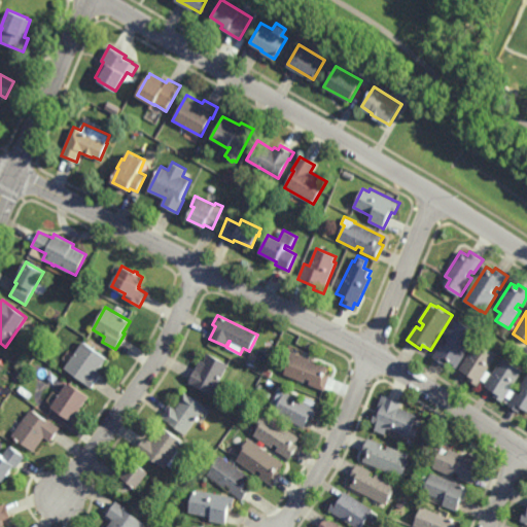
[(457,369),(450,363),(448,366),(433,357),(443,344),(446,346),(449,342),(445,340),(458,319),(480,334),(457,369)]
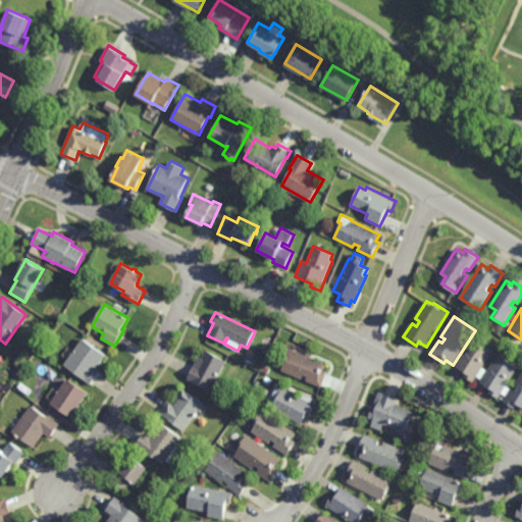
[(91,385),(85,381),(86,381),(63,365),(83,338),(106,356),(96,370),(100,372),(91,385)]
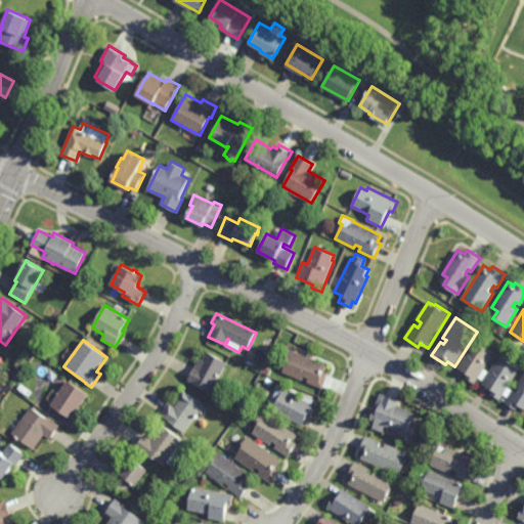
[(483,381),(480,378),(475,384),(467,378),(469,375),(457,367),(477,340),(496,353),(485,368),(489,372),(483,381)]
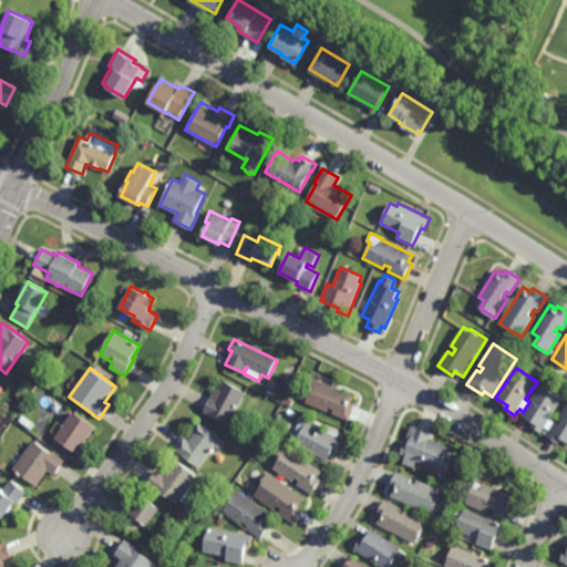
[(352,402),(350,401),(350,403),(356,405),(349,420),(332,413),(334,410),(329,408),(328,411),(305,402),(308,395),(307,395),(313,379),(354,395),(352,402)]
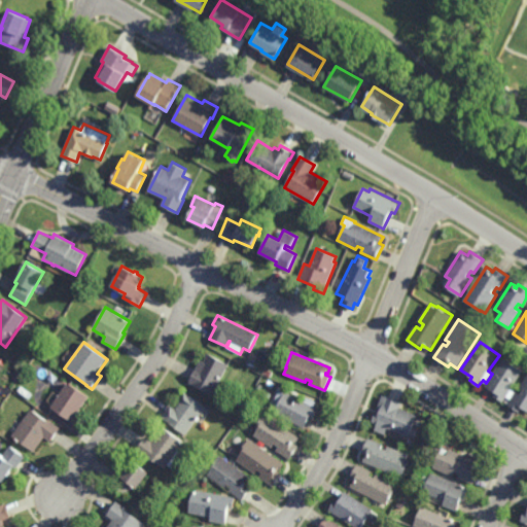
[(229,364),(213,396),(188,384),(201,360),(205,362),(209,354),(229,364)]
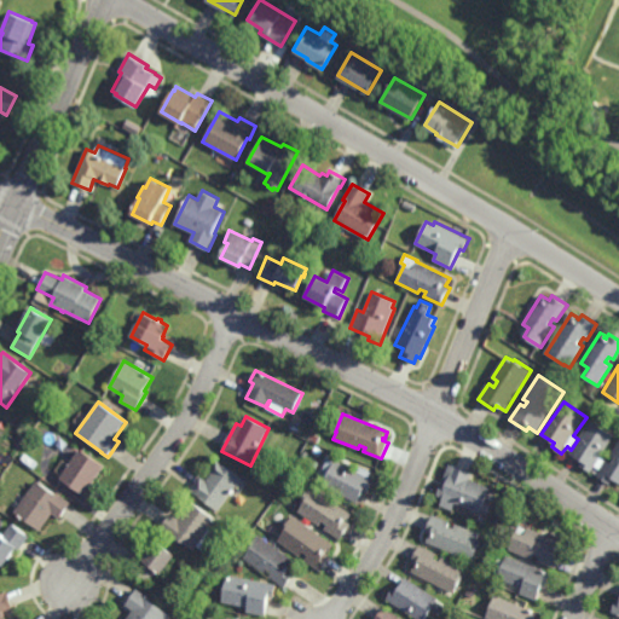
[(599,427),(613,437),(599,457),(603,461),(597,469),(593,467),(589,472),(580,466),(583,462),(571,453),(591,422),(593,423),(596,420),(601,423),(599,427)]
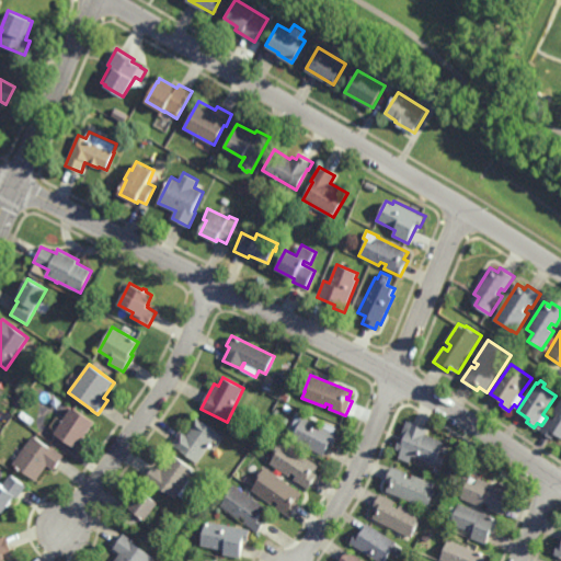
[(288,401),(282,398),(284,392),(290,396),(288,401)]
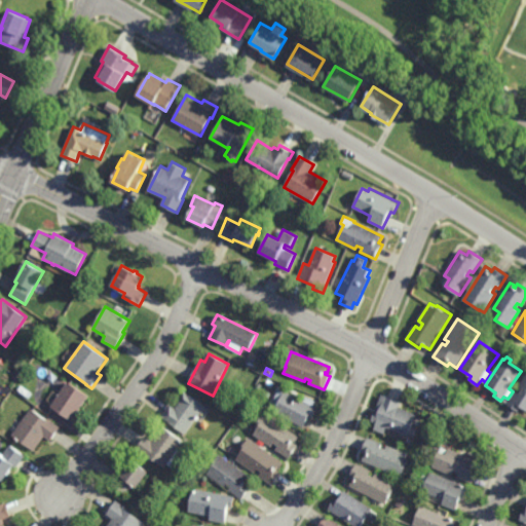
[(525,411),(519,407),(517,411),(506,405),(515,391),(518,393),(521,389),(518,386),(525,372),(525,411)]
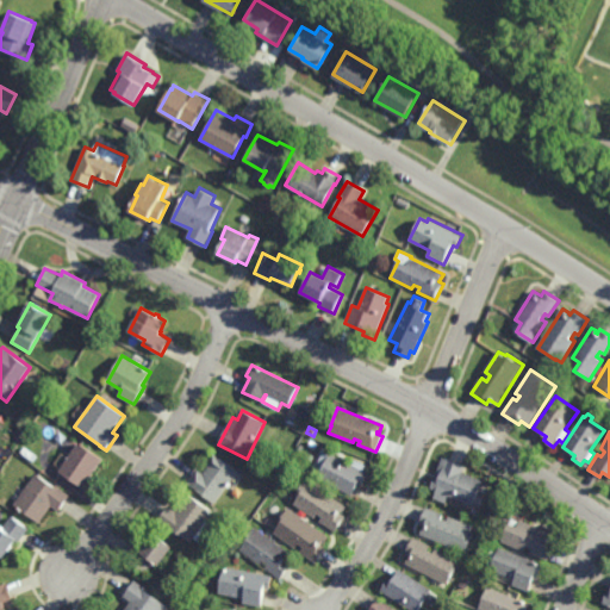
[(83,490),(58,473),(80,443),(104,460),(83,490)]
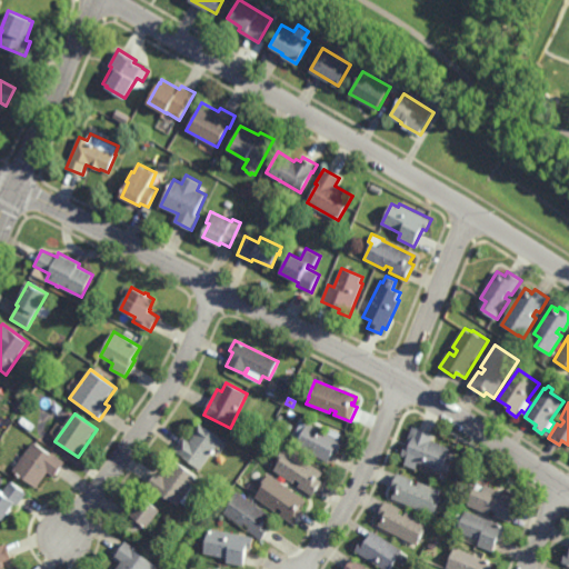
[(287,429),(277,423),(281,415),(291,420),(287,429)]
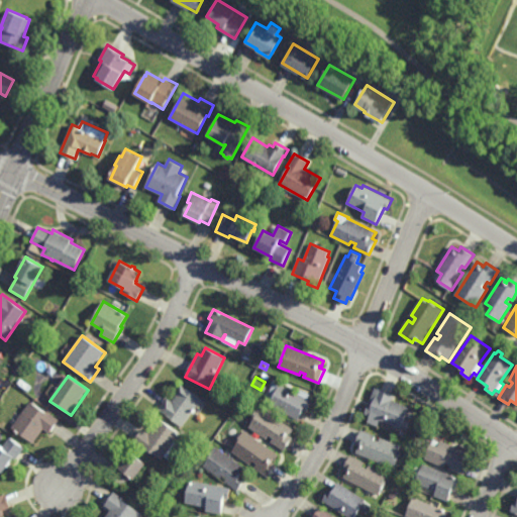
[(279,386),(280,384),(298,394),(301,389),(310,395),(308,399),(312,401),(307,411),(305,409),(299,420),(270,405),(271,403),(267,401),(270,394),(269,394),(274,384),(279,386)]
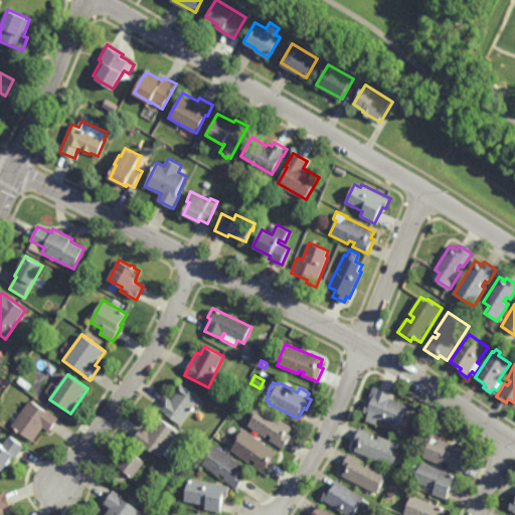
[(182,425),(158,408),(167,397),(172,400),(177,393),(175,392),(181,384),(201,398),(182,425)]
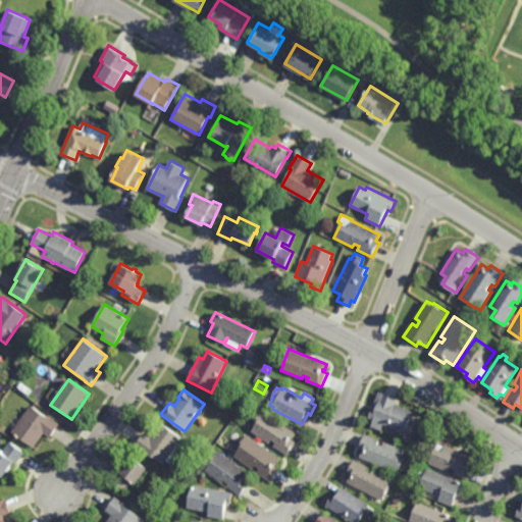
[(414,411),(406,432),(383,423),(381,430),(371,426),(373,420),(368,417),(372,408),(375,409),(382,393),(399,399),(397,404),(414,411)]
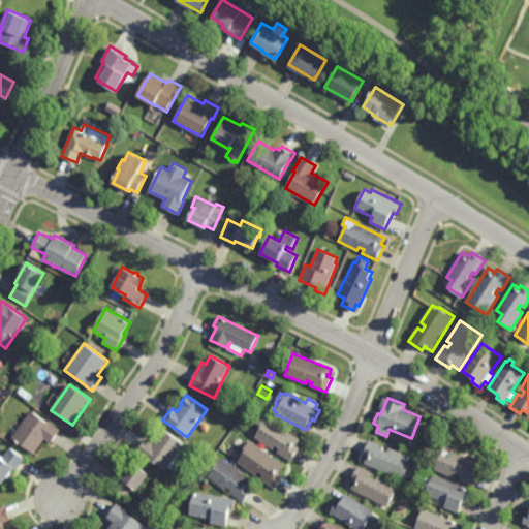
[(48,424),(50,422),(61,430),(51,444),(44,440),(34,455),(19,444),(18,445),(14,443),(16,441),(11,438),(31,411),(48,424)]
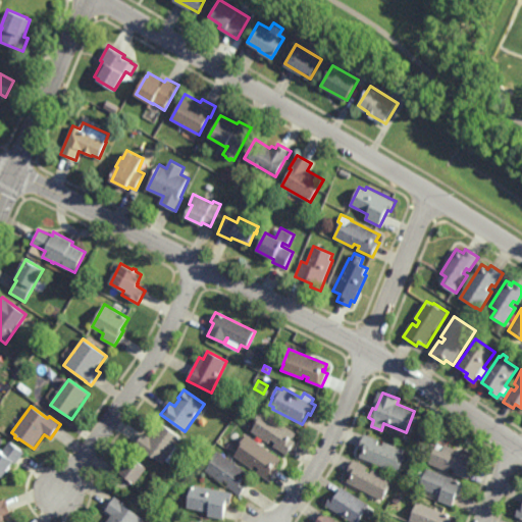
[(294,438),(293,438),(292,439),(297,442),(288,456),(274,447),(276,442),(272,439),(269,444),(252,431),(255,426),(253,425),(262,411),(297,433),(294,438)]
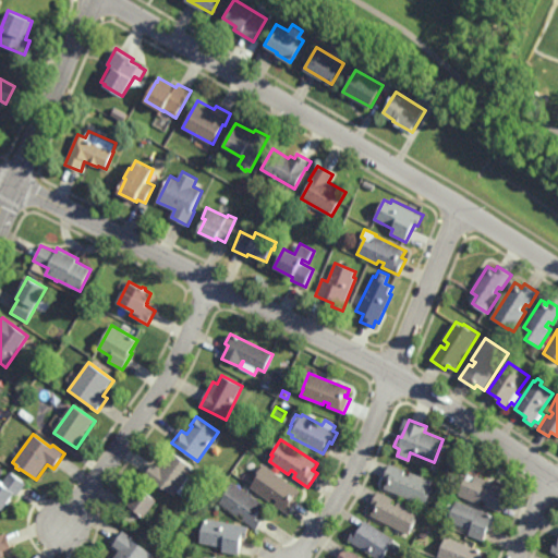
[(196,470),(190,477),(197,483),(185,498),(179,493),(176,498),(159,485),(157,487),(144,477),(155,463),(161,468),(173,452),(196,470)]
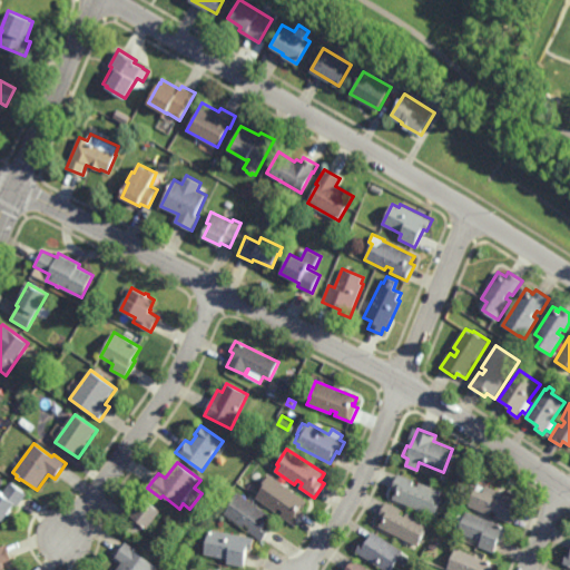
[(419,488),(420,483),(441,491),(439,498),(443,499),(435,517),(393,499),(395,492),(392,491),(399,474),(414,480),(412,485),(419,488)]
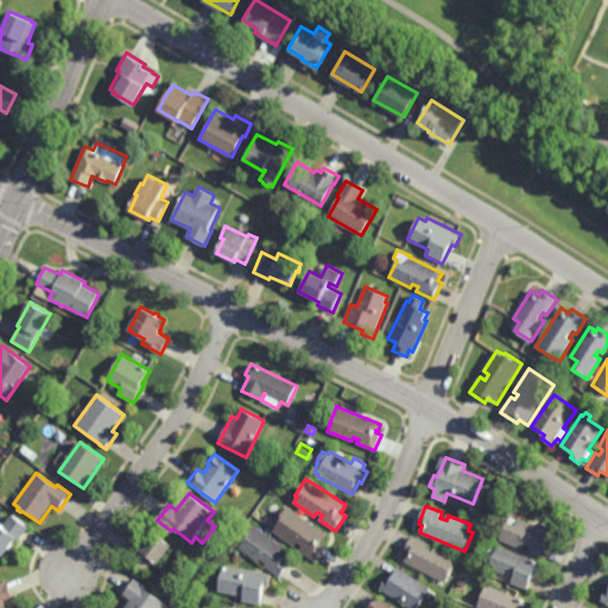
[(323,542),(322,540),(321,543),(325,546),(315,562),(299,550),(302,546),(297,543),(295,548),(273,532),(277,526),(276,525),(289,507),(328,536),(323,542)]
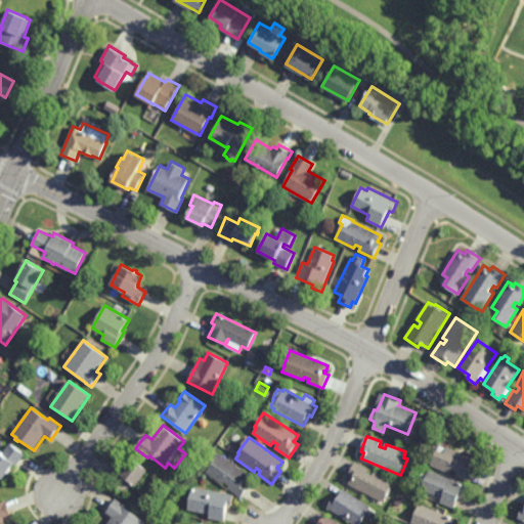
[(16,468),(13,465),(2,481),(0,479),(0,453),(2,455),(10,444),(26,455),(16,468)]
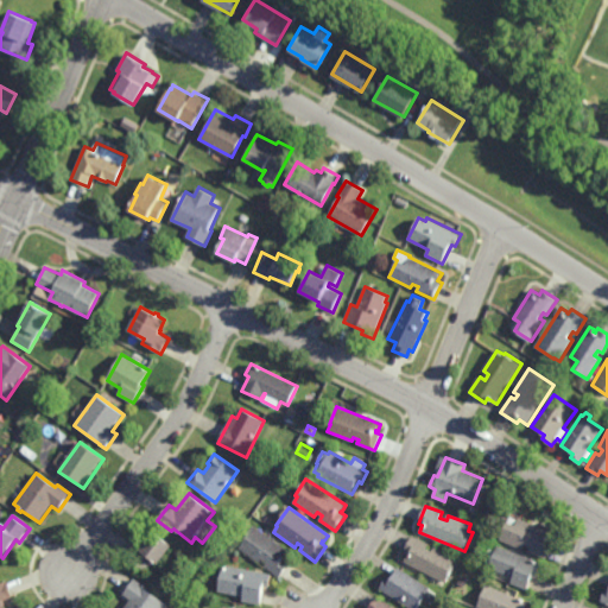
[(519,520),(520,519),(552,532),(549,542),(553,544),(548,557),(546,558),(529,551),(531,548),(525,545),(524,550),(501,540),(508,523),(511,517),(519,520)]
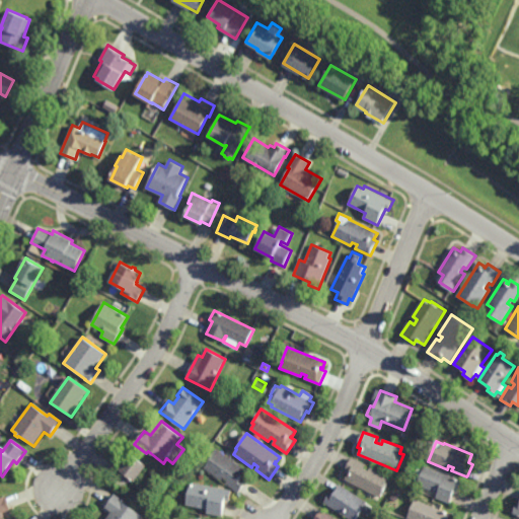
[(245,476),(244,475),(243,477),(247,480),(238,493),(226,484),(228,480),(223,477),(221,480),(205,468),(208,464),(207,463),(217,448),(248,471),(245,476)]
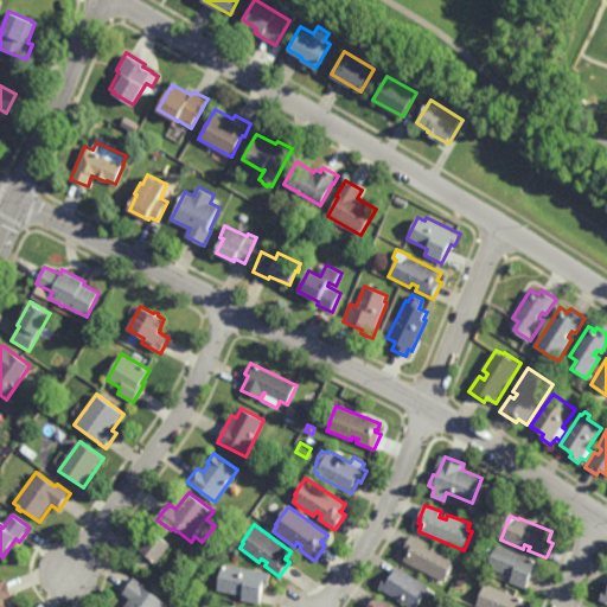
[(159,566),(154,561),(146,573),(128,561),(138,547),(141,549),(153,531),(173,545),(159,566)]
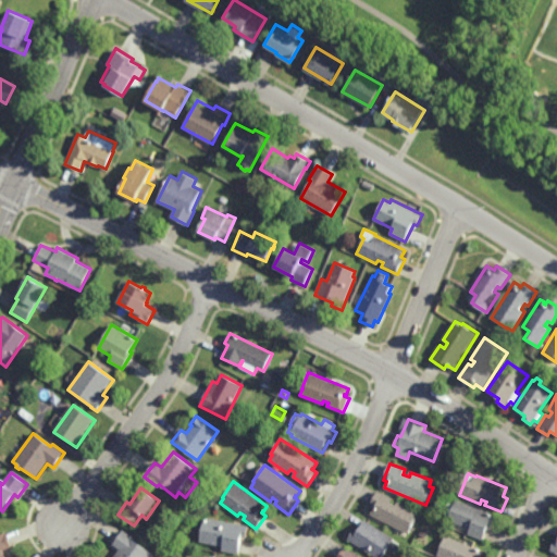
[(396,505),(398,502),(419,511),(416,518),(417,518),(408,534),(370,515),(372,511),(373,511),(375,508),(370,506),(378,491),(393,498),(391,503),(396,505)]
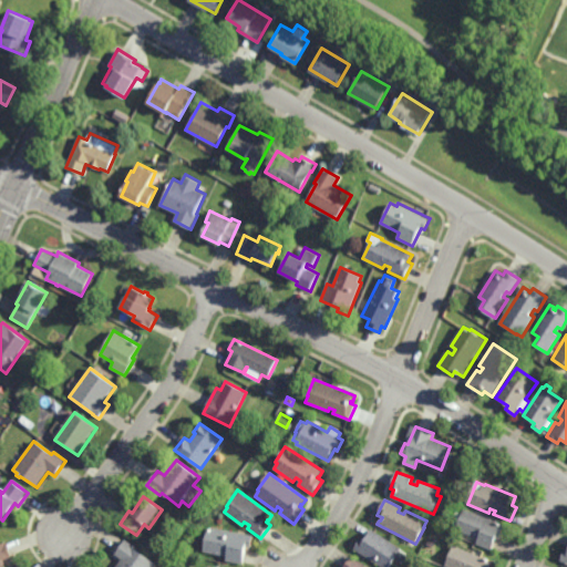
[(505,526),(501,538),(497,537),(492,550),(476,544),(478,538),(456,529),(457,526),(452,524),(456,512),(463,514),(465,509),(505,526)]
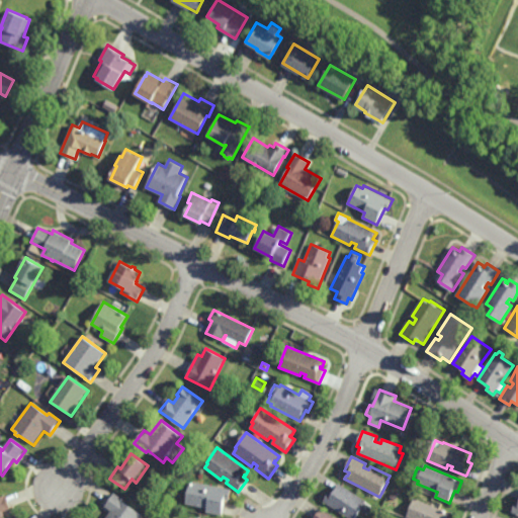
[(230,501),(226,500),(223,516),(207,513),(208,509),(186,504),(190,482),(232,490),(230,501)]
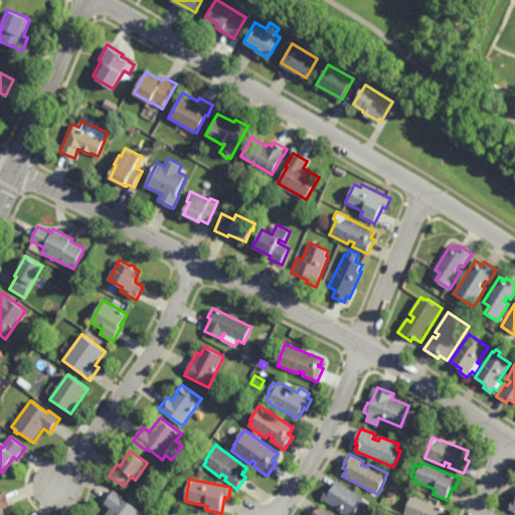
[(364,499),(363,500),(371,505),(366,511),(358,506),(352,514),(347,514),(322,498),(328,489),(331,491),(338,481),(364,499)]
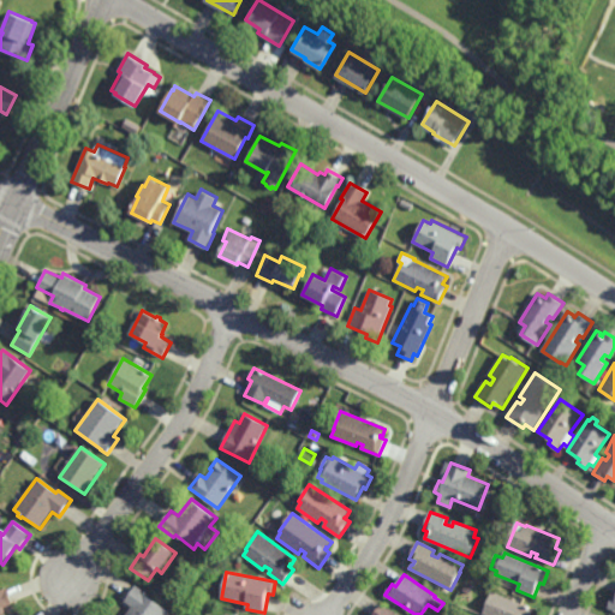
[(166,614),(126,614),(132,608),(125,603),(137,586),(150,597),(150,598),(169,611),(166,614)]
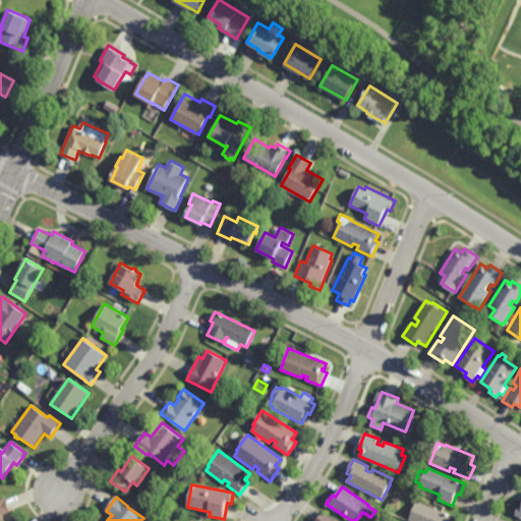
[(0,520),(0,501),(4,500),(10,513),(2,517),(3,520),(0,520)]
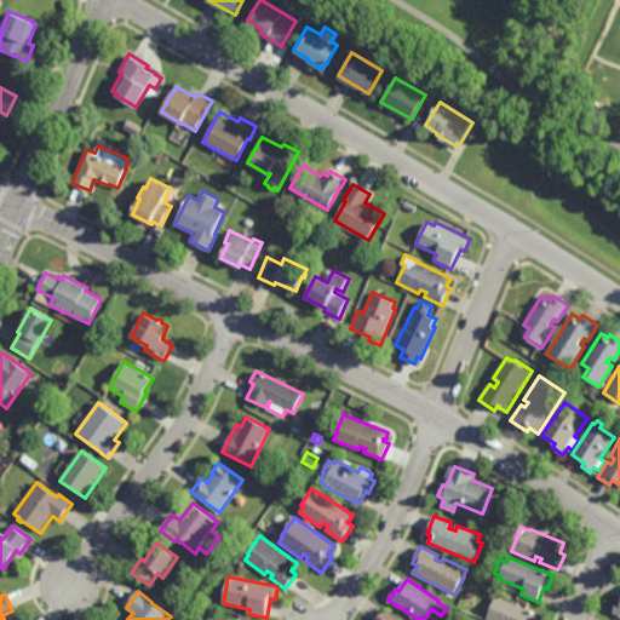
[(537,619),(491,619),(488,619),(497,597),(539,614),(537,619)]
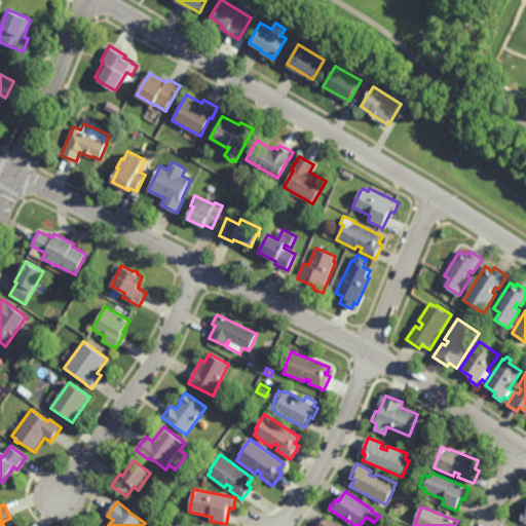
[(318,525),(326,516),(339,525),(338,525),(318,525)]
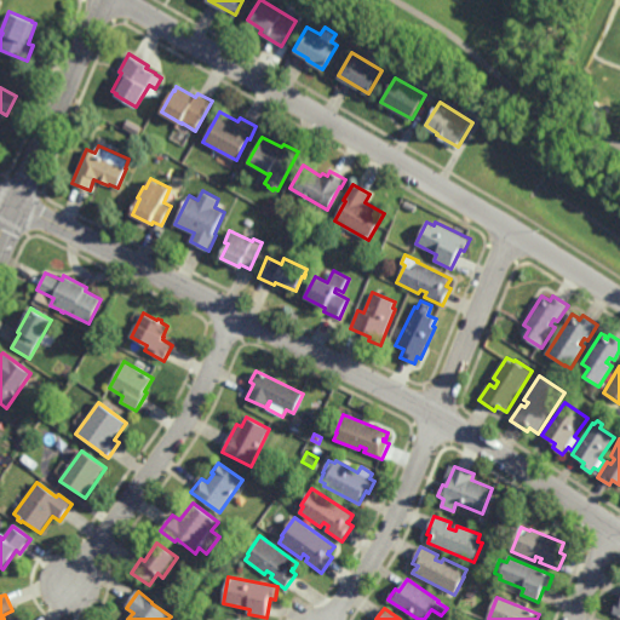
All buildings are outlined.
